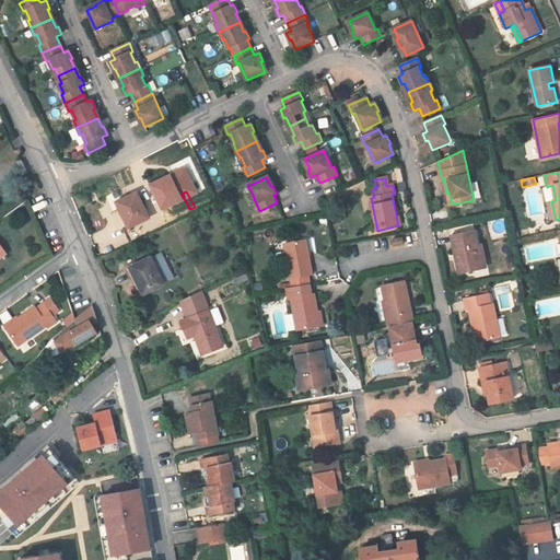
[(149,218),(137,193),(116,202),(124,218),(123,219),(127,229),(149,218)]
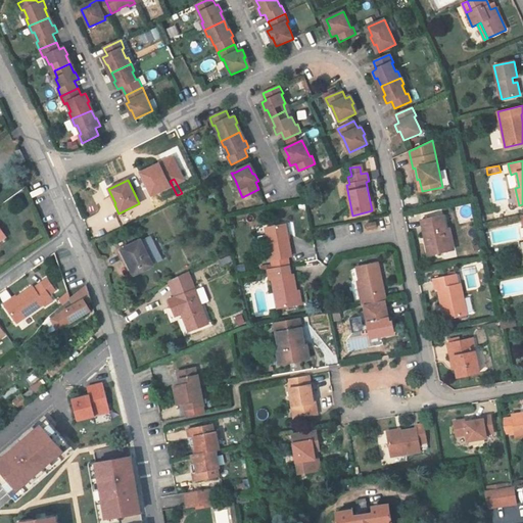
[(167,191),(152,199),(156,206),(171,199),(167,191)]
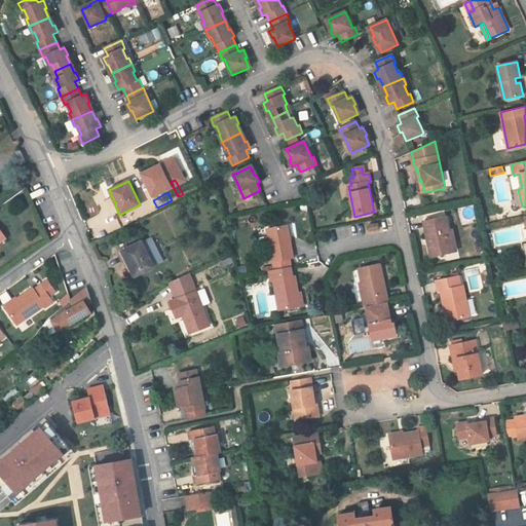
[(423,221),(431,257),(451,253),(446,231),(449,231),(446,217),(423,221)]
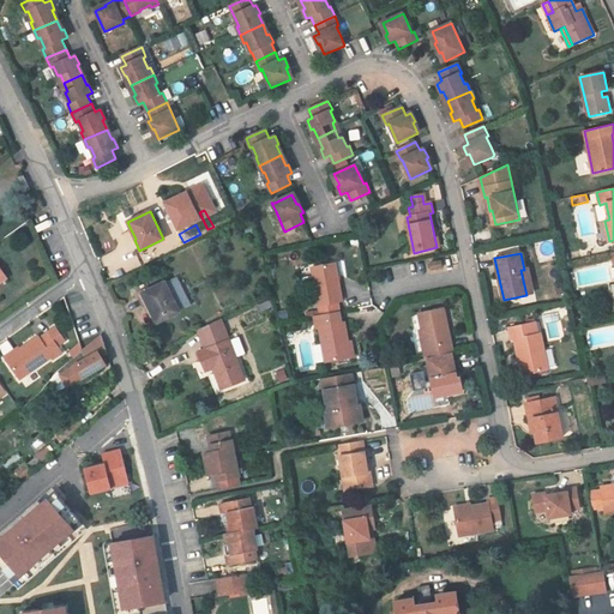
[(335,263),(312,268),(320,314),(339,312),(338,302),(342,301),(335,263)]
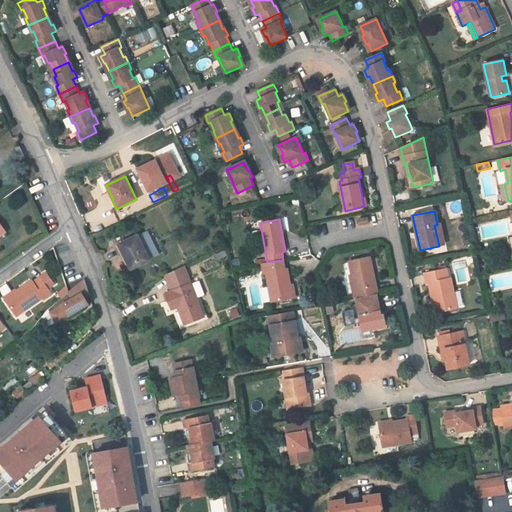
[(437,225),(434,225),(439,246),(444,245),(440,224),(437,225)]
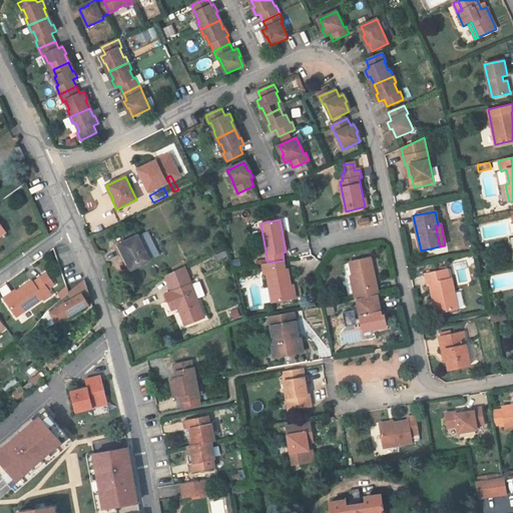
[(150,261),(137,235),(116,246),(124,263),(127,261),(131,270),(150,261)]
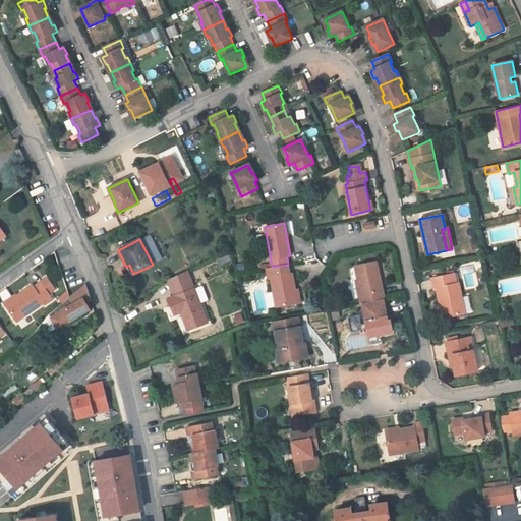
[(377,262),(355,267),(363,303),(383,299),(385,299),(377,262)]
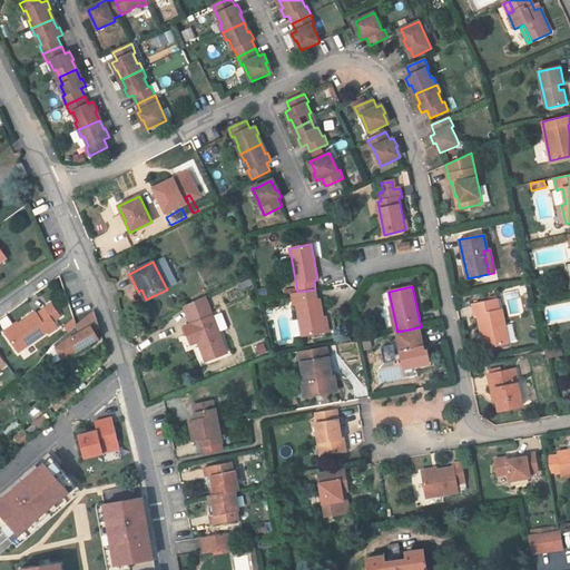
[(297,292),(292,293),(294,305),(296,304),(303,335),(326,332),(320,300),(317,300),(315,290),(297,292)]
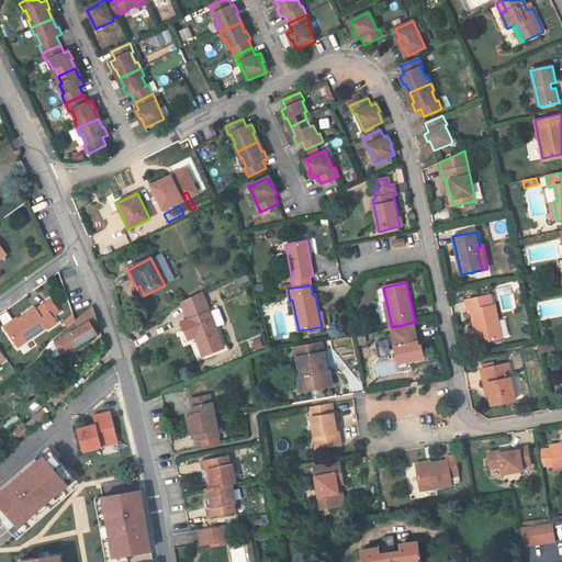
[(189,339),(195,337),(203,356),(224,348),(215,327),(210,312),(202,292),(182,302),(189,321),(182,323),(189,339)]
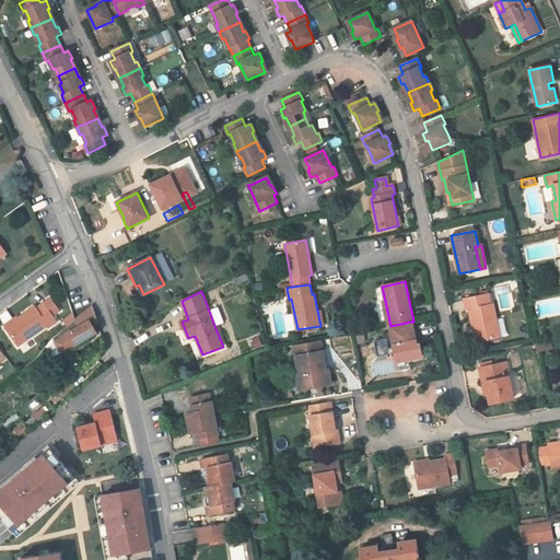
[(467,311),(469,310),(476,342),(500,337),(493,304),(490,305),(488,294),(465,300),(467,311)]
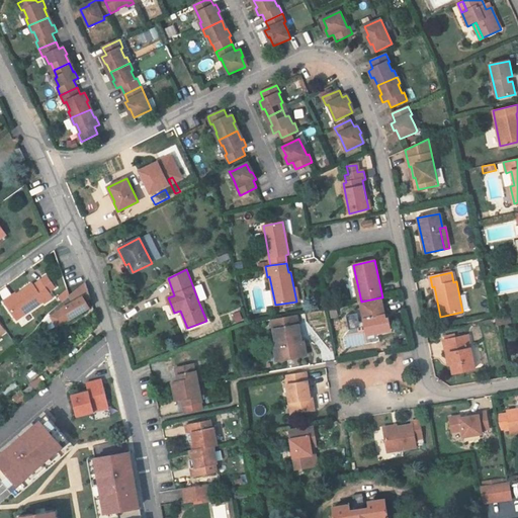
[(16,295),(5,304),(17,320),(44,300),(45,303),(53,297),(49,292),(56,287),(48,276),(33,285),(32,284),(16,295)]
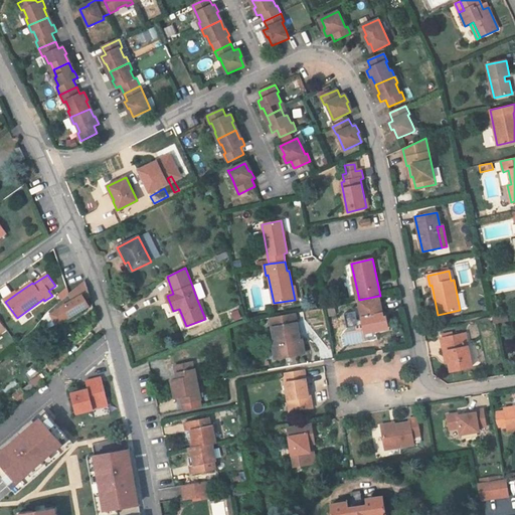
[(67,318),(67,319),(90,306),(86,299),(91,297),(84,281),(69,294),(68,295),(72,301),(70,302),(69,299),(62,303),(64,306),(50,315),(49,313),(42,319),(48,328),(49,328),(56,325),(57,324),(60,324),(65,321),(66,318),(67,318)]
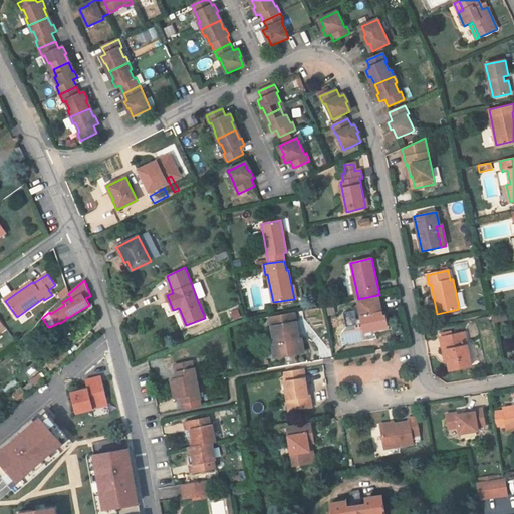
[(199,282),(192,285),(197,299),(204,296),(199,282)]
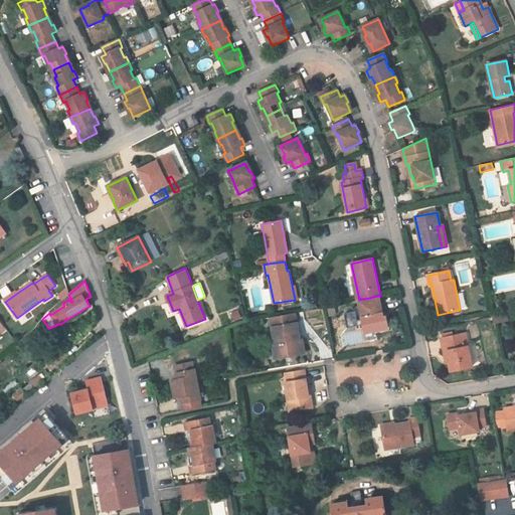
[(4,300),(5,302),(16,294),(15,292),(4,300)]
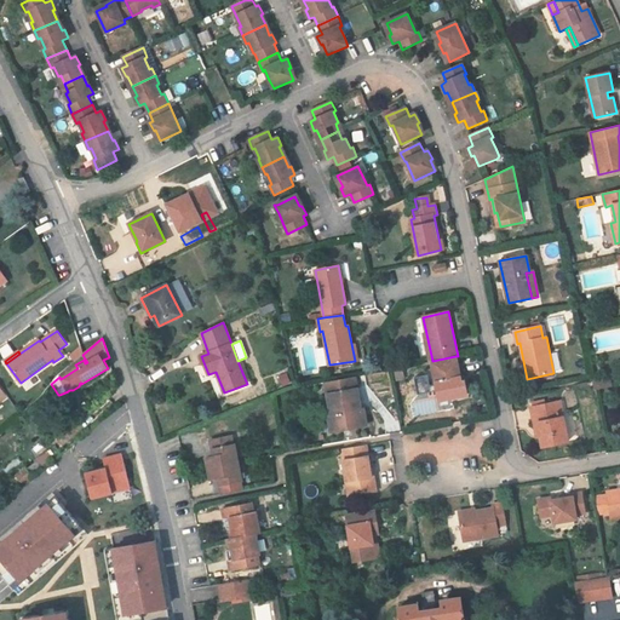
[(432,361),(431,362),(440,401),(468,395),(464,382),(461,382),(455,356),(432,361)]
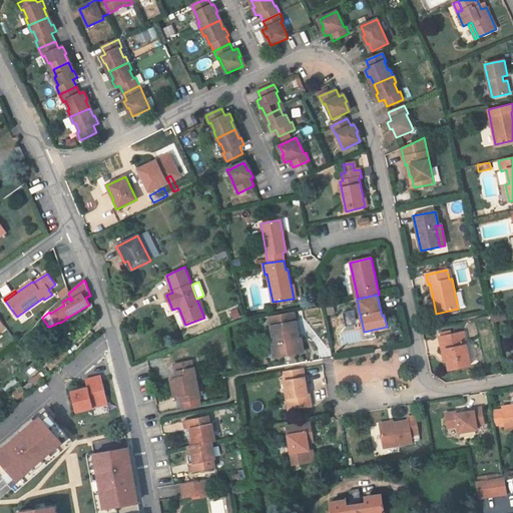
[(491,323),(505,321),(503,312),(490,315),(491,323)]
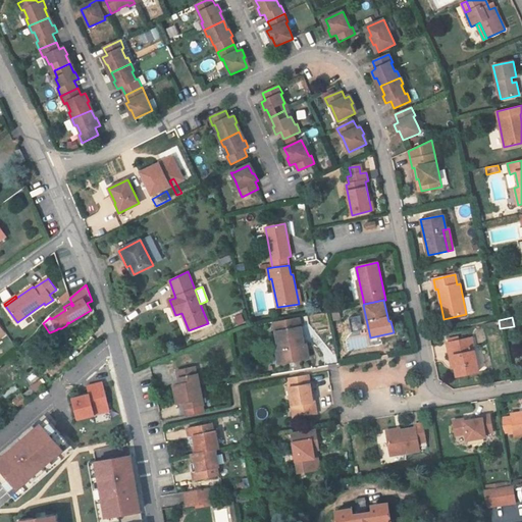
[(279,331),(276,331),(278,349),(276,350),(278,364),(309,358),(307,345),(304,345),(301,327),(298,328),(296,318),(277,321),(279,331)]
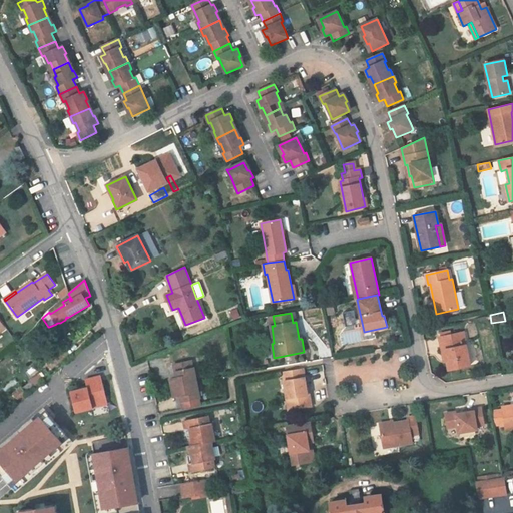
[(443,351),(445,350),(449,370),(470,365),(466,346),(464,346),(461,333),(452,335),(441,338),(440,338),(443,351)]
